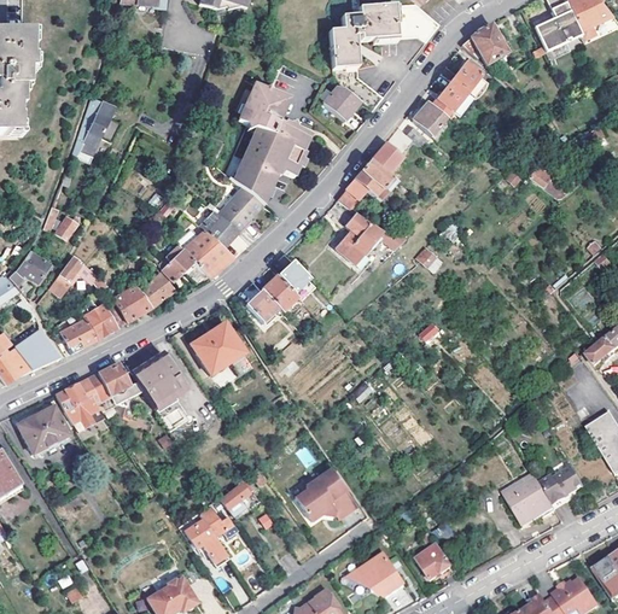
[(544,0),(551,12),(559,9),(566,5),(565,1),(564,0),(544,0)]
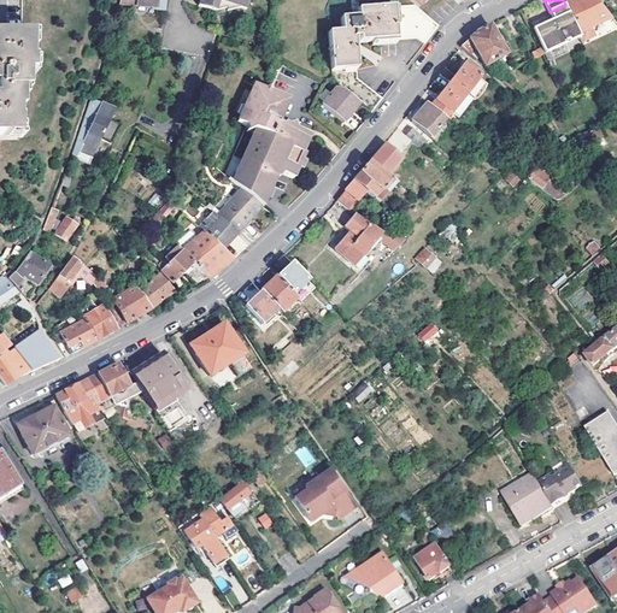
[(605,1),(604,0),(566,0),(564,1),(565,5),(581,37),(582,41),(592,36),(595,30),(593,25),(613,16),(603,3),(605,1)]
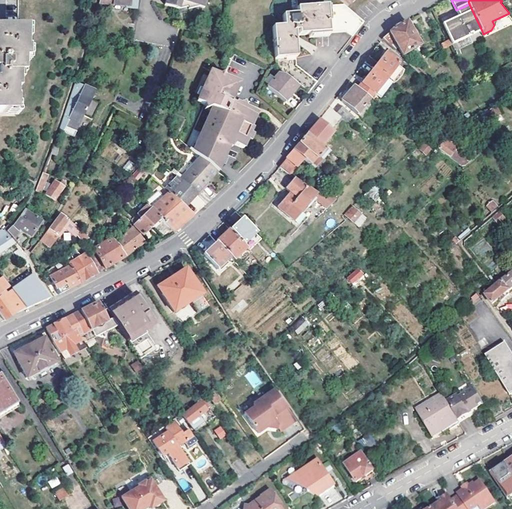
[(308,91),(317,78),(298,61),(295,35),(297,33),(300,30),(346,28),(352,33),(363,20),(347,5),(343,1),(297,3),(297,10),(283,11),(283,22),(274,23),(277,62),(296,80),(299,83),(308,91)]
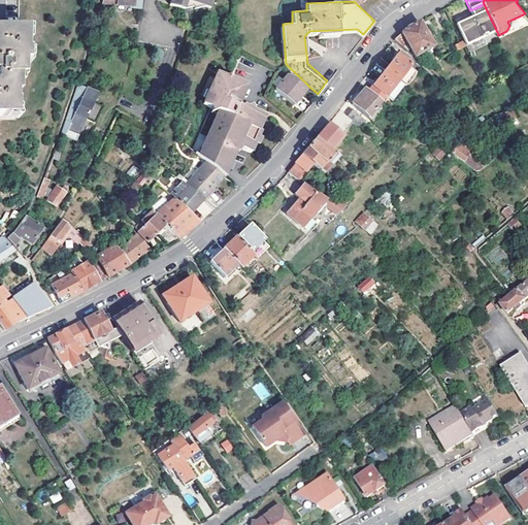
[(457,25),(470,54),(488,45),(485,38),(497,32),(484,4),(477,7),(470,10),(473,17),(457,25)]
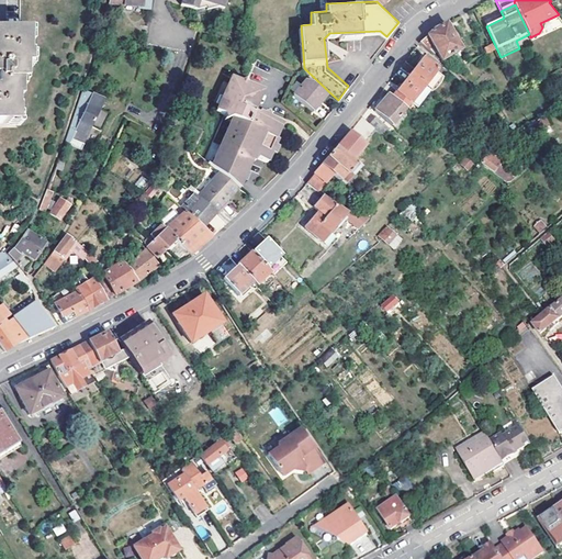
[(561,26),(561,18),(559,14),(540,23),(542,28),(539,33),(530,37),(532,41),(561,26)]
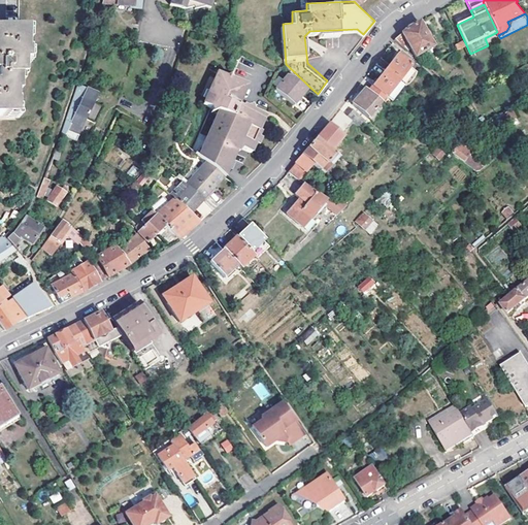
[(406,26),(393,37),(406,50),(409,47),(414,56),(433,45),(420,19),(409,24),(406,26)]
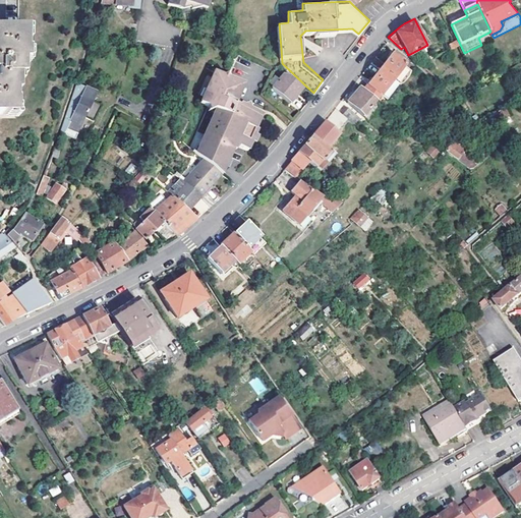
[(0,110),(16,111),(16,98),(13,98),(13,88),(17,88),(18,71),(22,71),(22,58),(26,58),(26,48),(23,48),(23,38),(25,38),(25,24),(0,24),(0,110)]
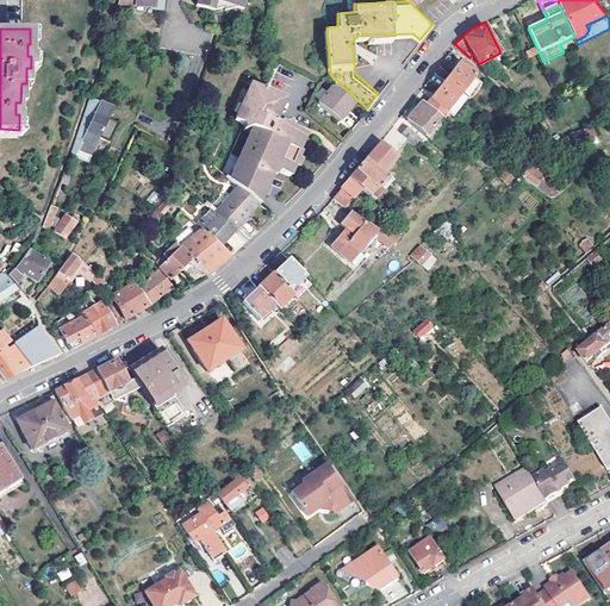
[(359,62),(374,61),(372,39),(356,41),(359,62)]
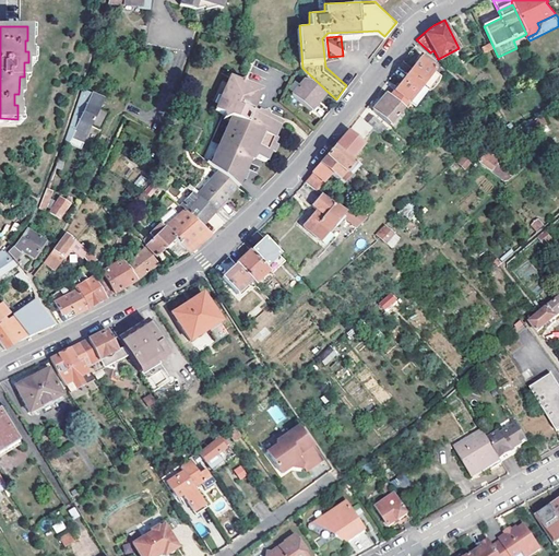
[(420,56),(407,72),(421,84),(435,68),(420,56)]
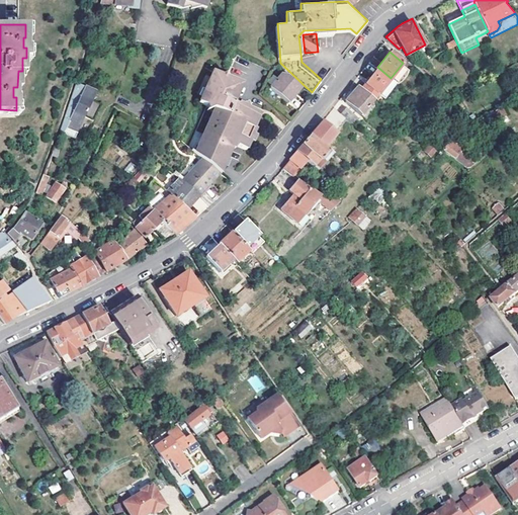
[(299,81),(280,63),(280,70),(283,70),(271,85),(289,100),(296,91),(293,89),(299,81)]
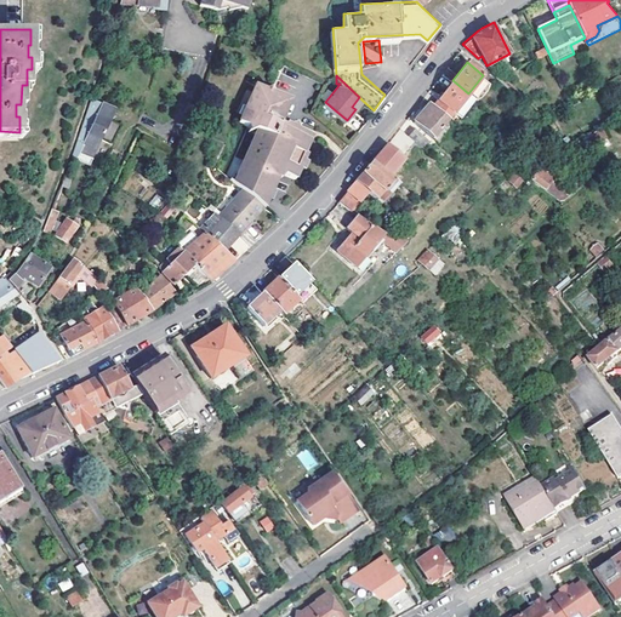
[(433,106),(448,118),(454,112),(462,118),(477,101),(468,93),(453,80),(433,106)]
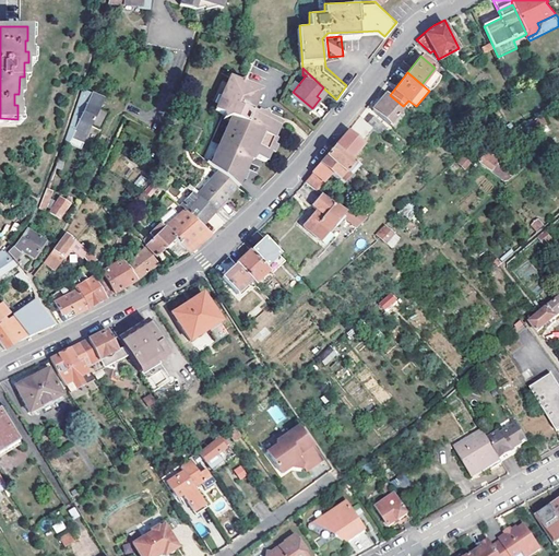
[(227,123),(210,163),(219,170),(237,185),(238,186),(253,153),(265,160),(276,137),(274,135),(281,121),(268,115),(262,113),(257,110),(256,111),(250,109),(252,105),(260,90),(244,82),(237,79),(228,75),(212,114),(226,121),(226,122),(227,123)]
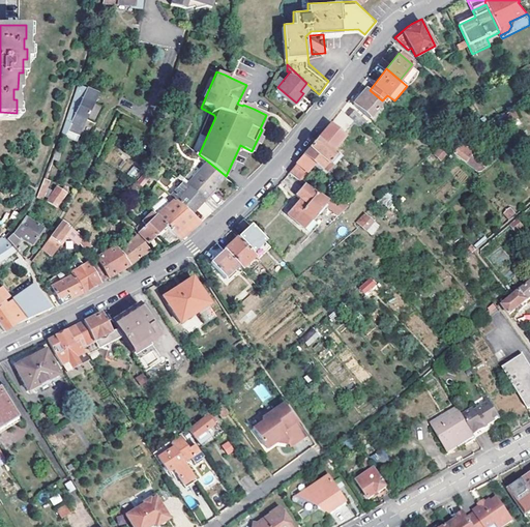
[(105,106),(95,100),(100,91),(80,83),(79,90),(66,120),(62,132),(65,134),(68,127),(79,134),(83,125),(88,117),(97,121),(105,106)]
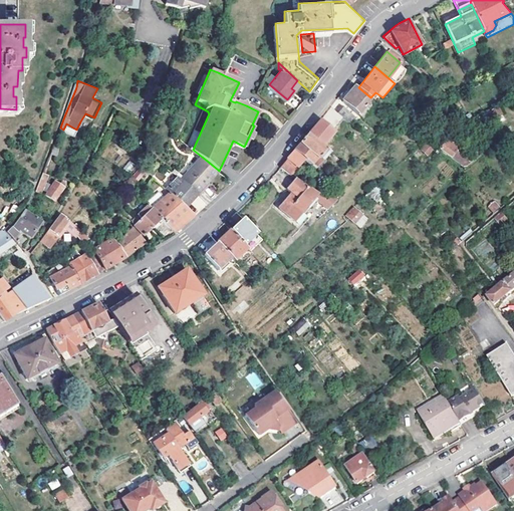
[(297,80),(291,88),(294,90),(300,83),(297,80)]
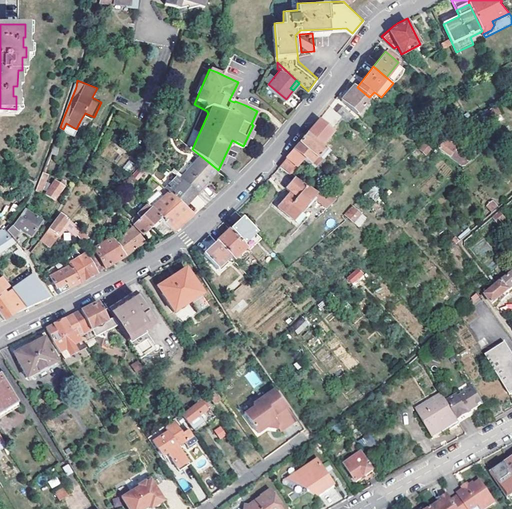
[(357,87),(354,84),(341,100),(356,113),(369,97),(357,87)]
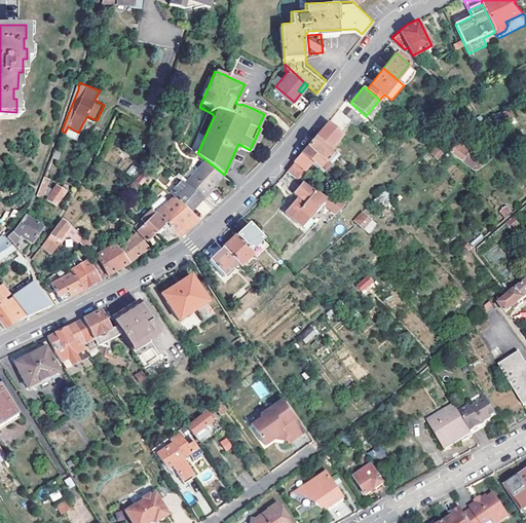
[(165,107),(159,104),(155,113),(161,116),(165,107)]
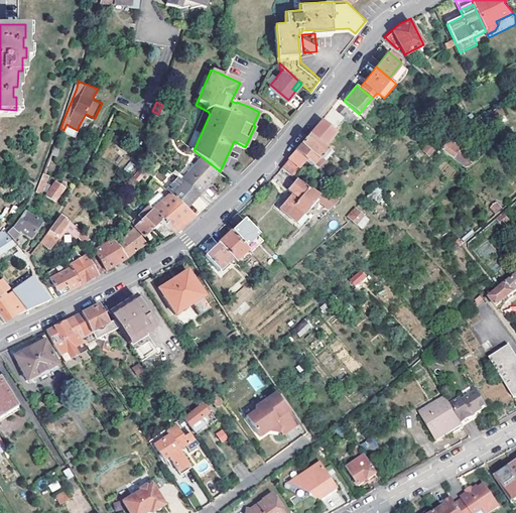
[(345,105),(340,111),(345,115),(349,120),(354,114),(345,105)]
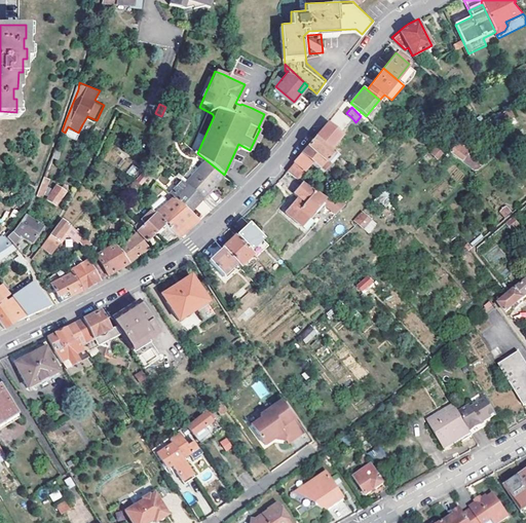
[(495,125),(503,121),(499,113),(492,117),(495,125)]
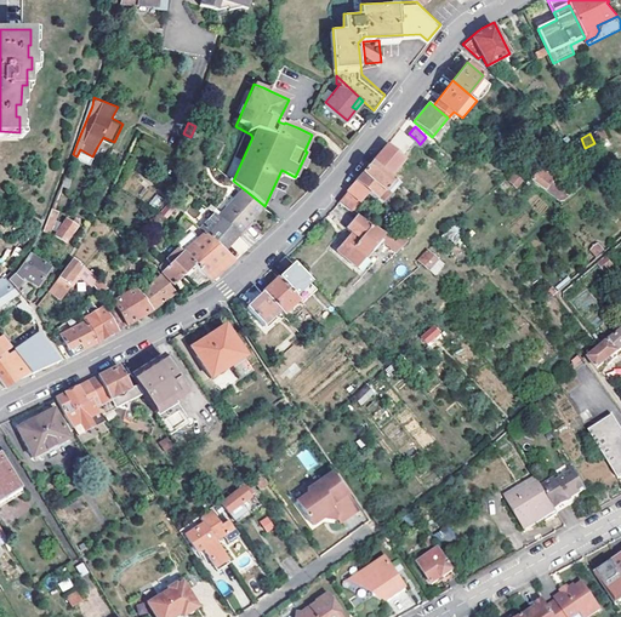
[(420,144),(415,138),(404,150),(411,158),(422,146),(420,144)]
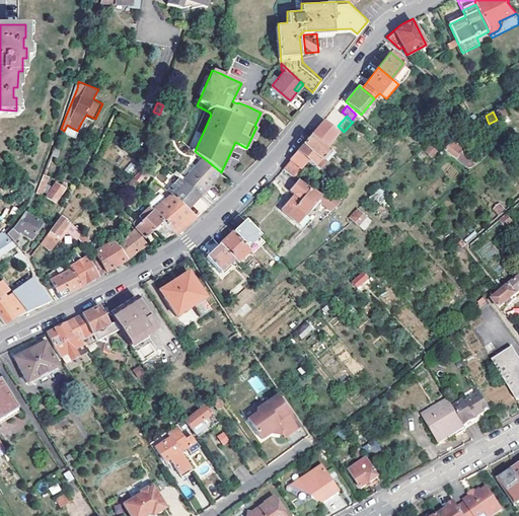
[(323,120),(311,134),(324,146),(325,145),(338,132),(323,120)]
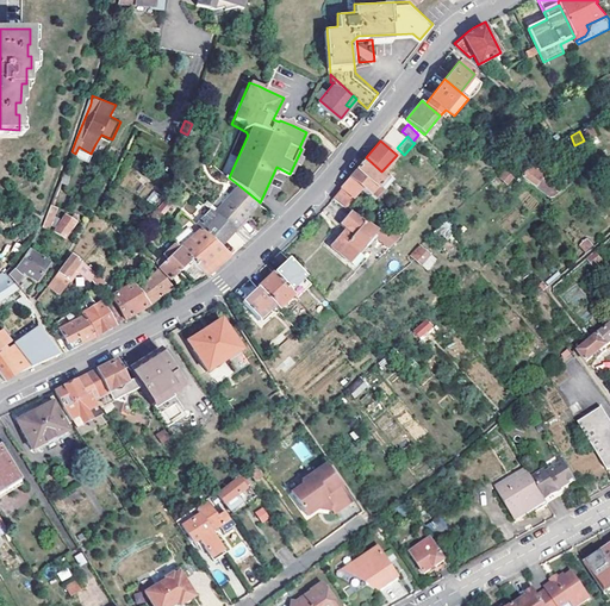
[(332,195),(344,206),(354,197),(353,194),(362,185),(375,197),(391,179),(383,170),(381,172),(366,157),(341,185),(342,186),(337,191),(332,195)]
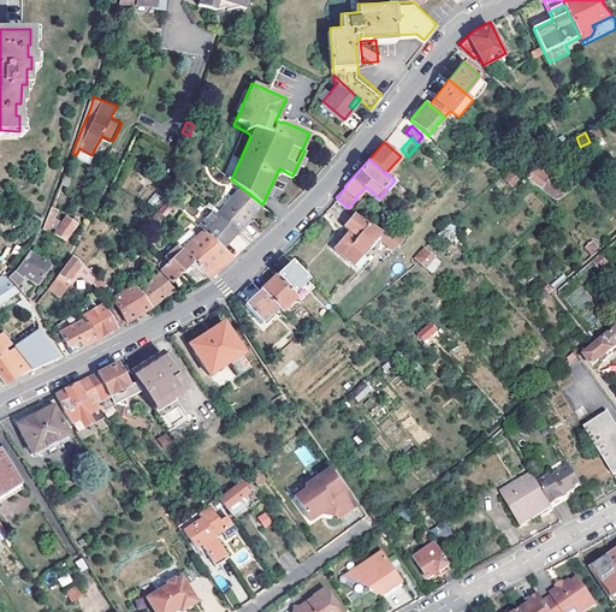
[(546,159),(531,173),(555,200),(566,189),(551,173),(556,168),(546,159)]
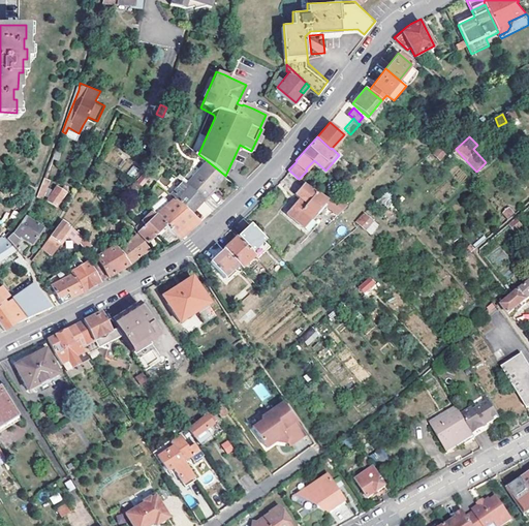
[(438,145),(433,151),(440,157),(445,151),(438,145)]
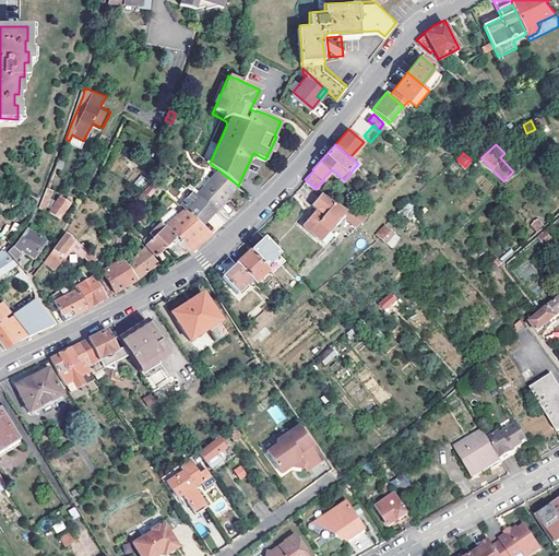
[(56,168),(37,206),(44,210),(46,205),(49,208),(48,210),(59,216),(70,199),(59,192),(55,199),(50,197),(52,192),(54,192),(63,174),(56,168)]
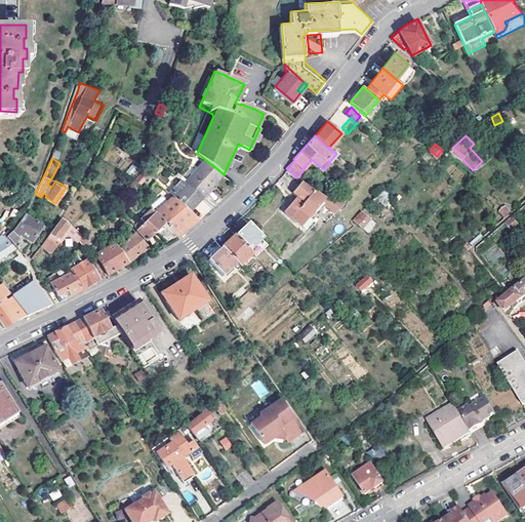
[(189,176),(205,194),(211,187),(223,173),(206,160),(189,176)]
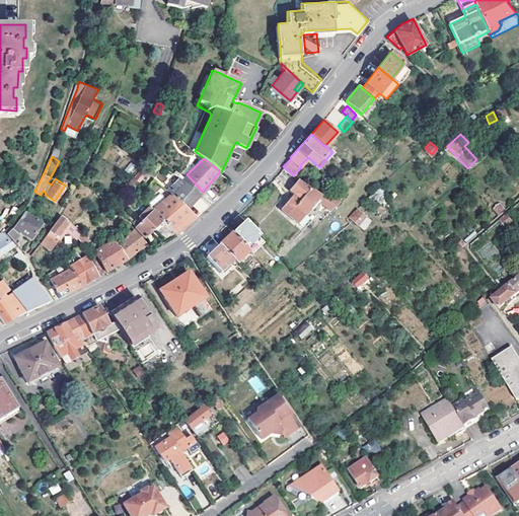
[(142,172),(129,187),(137,195),(150,180),(142,172)]
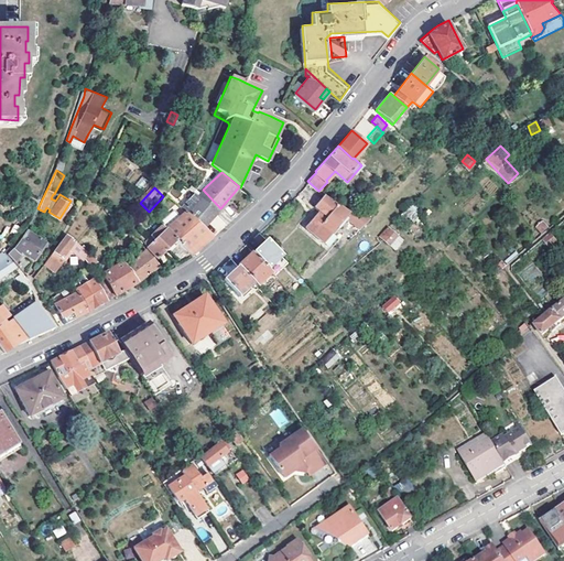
[(217,212),(220,208),(203,190),(201,189),(196,192),(195,192),(182,207),(186,212),(204,226),(207,223),(217,212)]
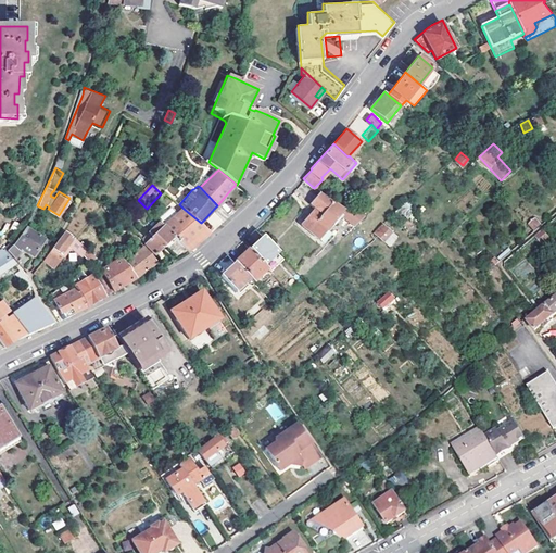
[(348,220),(338,211),(319,193),(307,204),(313,210),(299,224),(313,239),(327,225),(329,226),(337,220),(349,230),(354,225),(348,220)]
